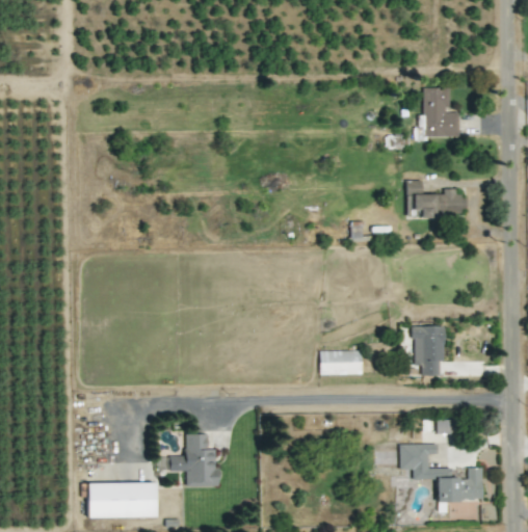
[(459,136),(459,110),(451,111),(450,87),(424,88),(425,137),(459,136)]
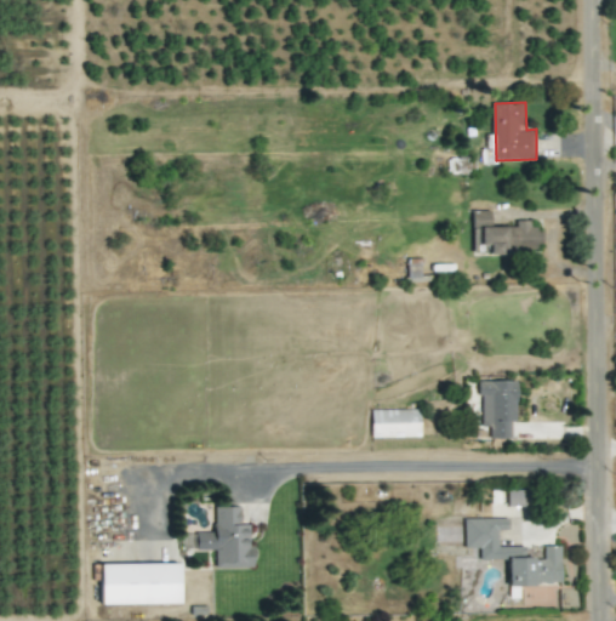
[(475,252),(543,252),(543,229),(532,229),(532,220),(519,221),(519,227),(494,227),(494,210),(474,210),(475,252)]
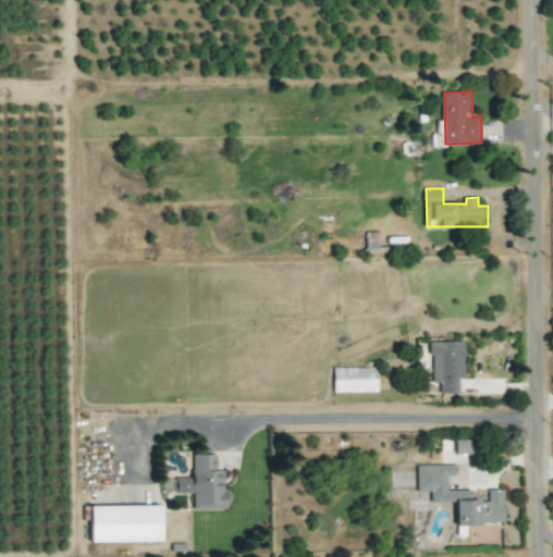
[(433,383),(443,383),(442,393),(462,394),(462,379),(466,379),(466,342),(433,342),(433,383)]
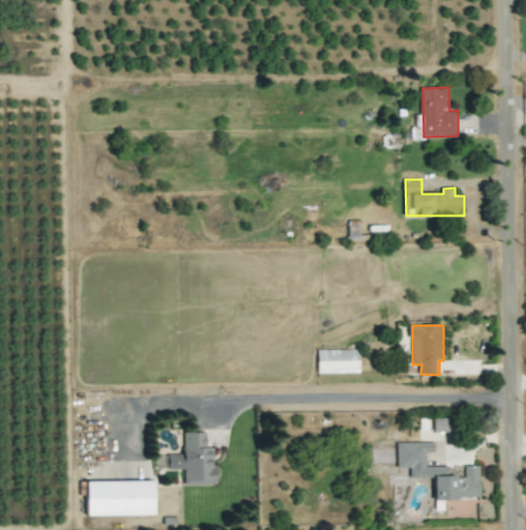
[(361,373),(360,350),(319,350),(319,374),(361,373)]
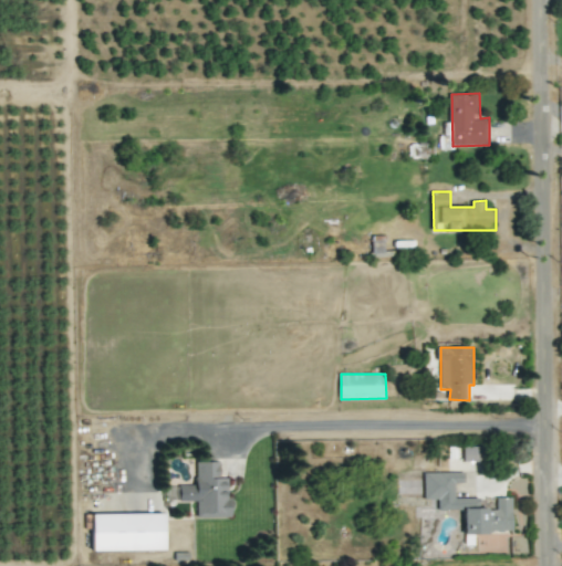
[(465,461),(485,461),(485,447),(466,447),(465,461)]
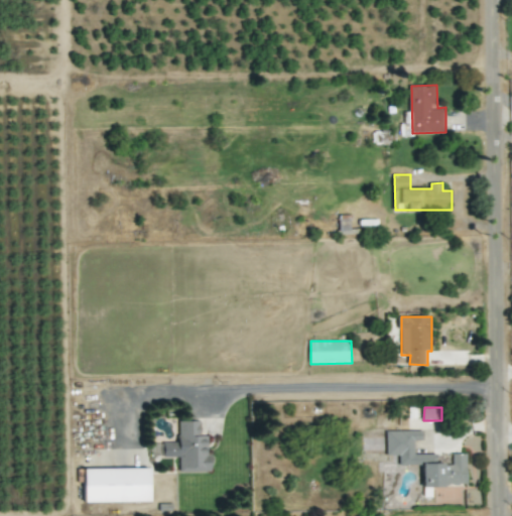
[(202,420),(180,421),(180,441),(165,442),(165,457),(181,457),(181,473),(212,472),(211,435),(202,435),(202,420)]
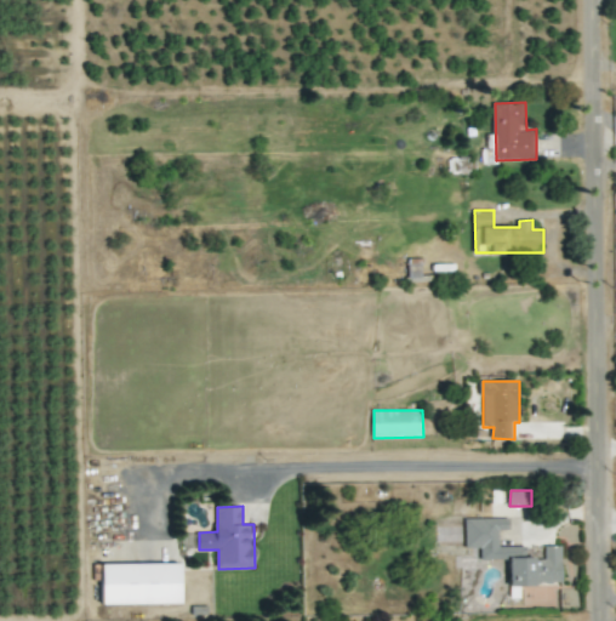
[(564,585),(563,546),(546,546),(547,558),(528,558),(528,546),(501,547),(500,530),(512,529),(511,518),(466,519),(467,548),(483,548),(483,560),(511,559),(511,586),(564,585)]
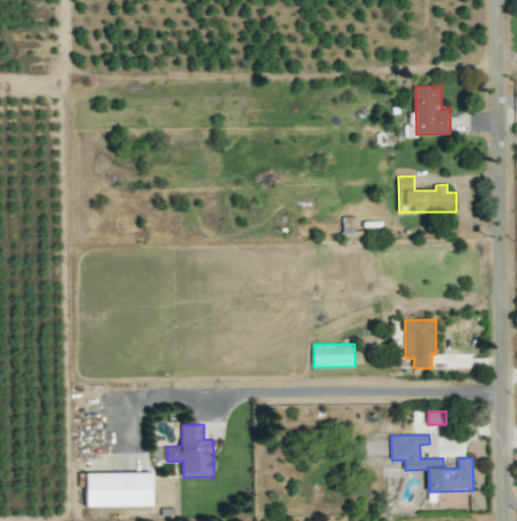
[(87,473),(87,507),(153,507),(153,472),(87,473)]
